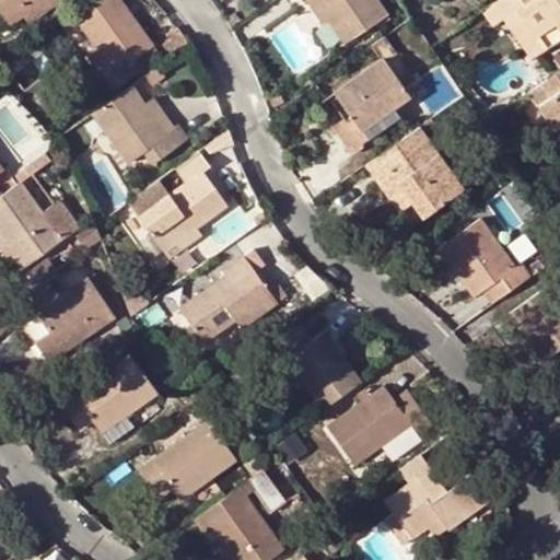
[(0,0),(0,11),(3,16),(10,26),(23,16),(44,0),(0,0)]
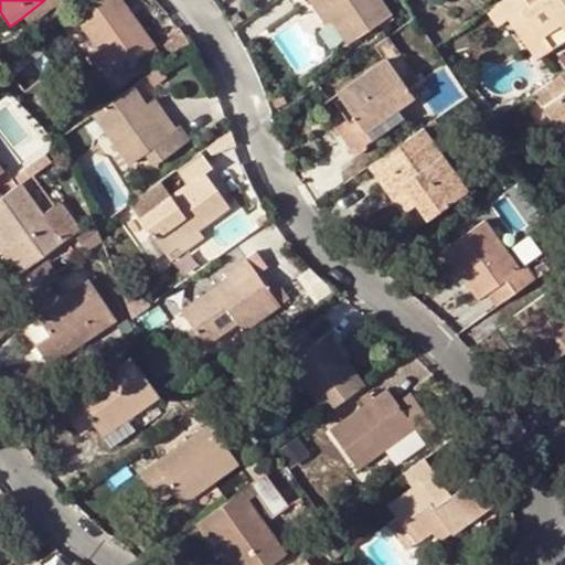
[(44,0),(23,17),(29,24),(60,0),(44,0)]
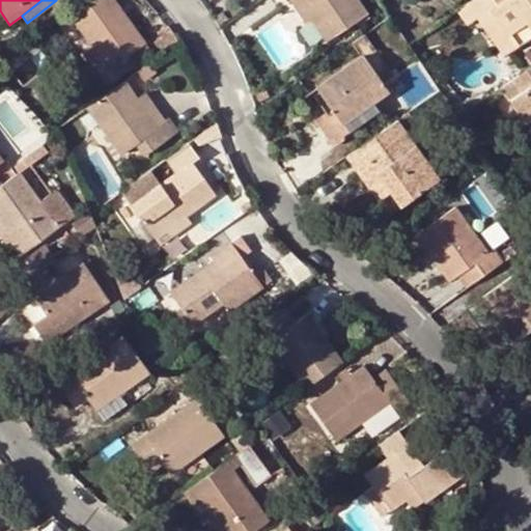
[(113,0),(85,0),(68,11),(100,54),(89,61),(108,86),(118,79),(110,68),(144,45),(113,0)]
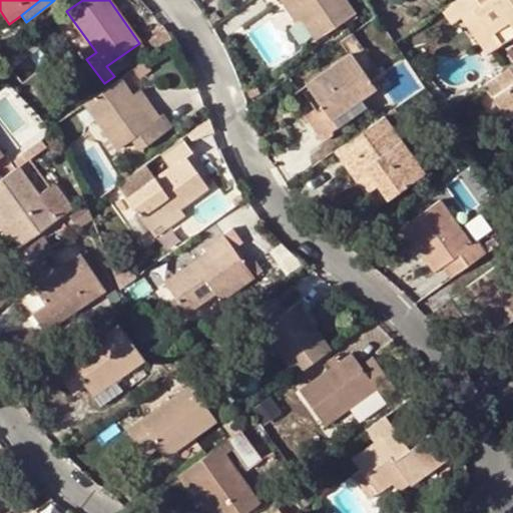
[(292,0),(282,0),(298,22),(304,18),(292,0)]
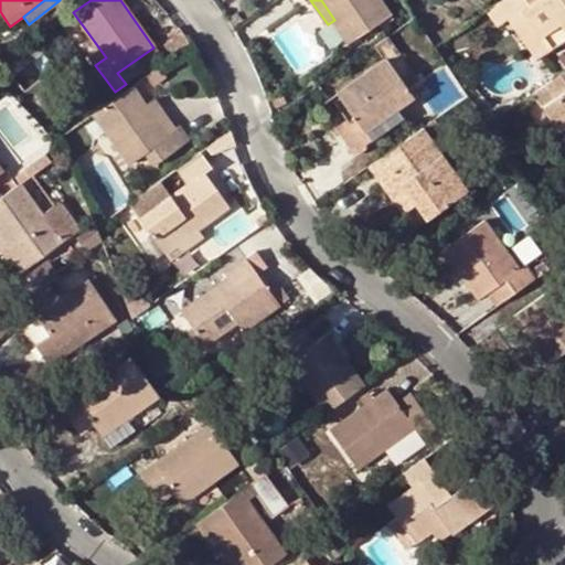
[(321,0),(334,20),(351,41),(391,14),(381,0),(321,0)]
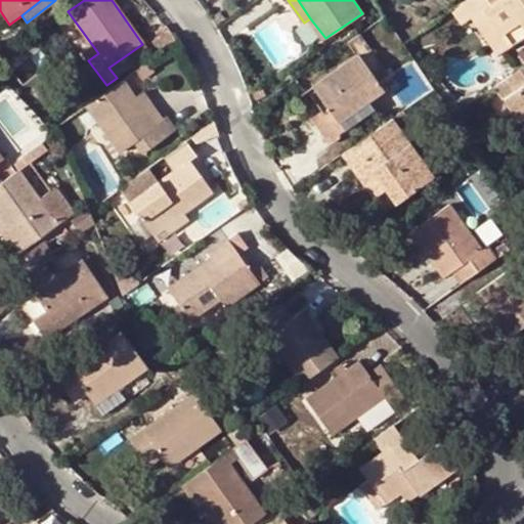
[(523,0),(465,0),(451,9),(463,26),(479,13),(490,5),(517,42),(523,37),(523,0)]
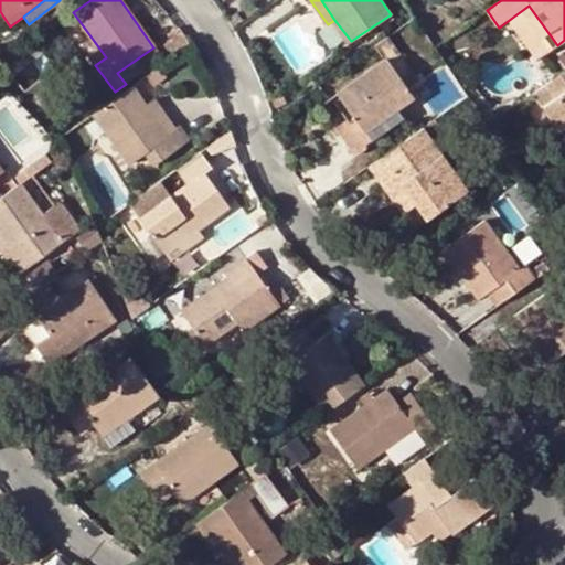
[(529,6),(516,14),(545,54),(557,45),(529,6)]
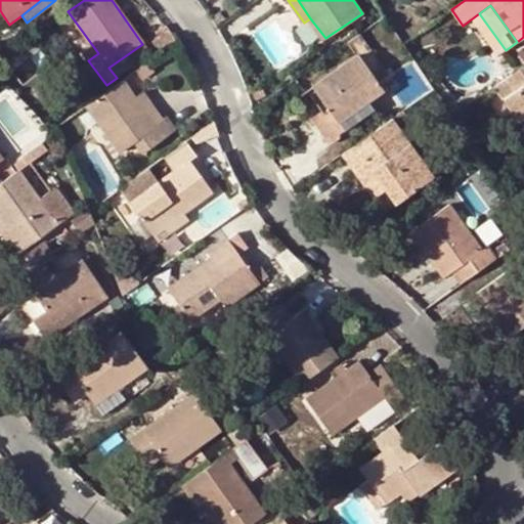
[(220,12),(210,19),(217,29),(227,22),(220,12)]
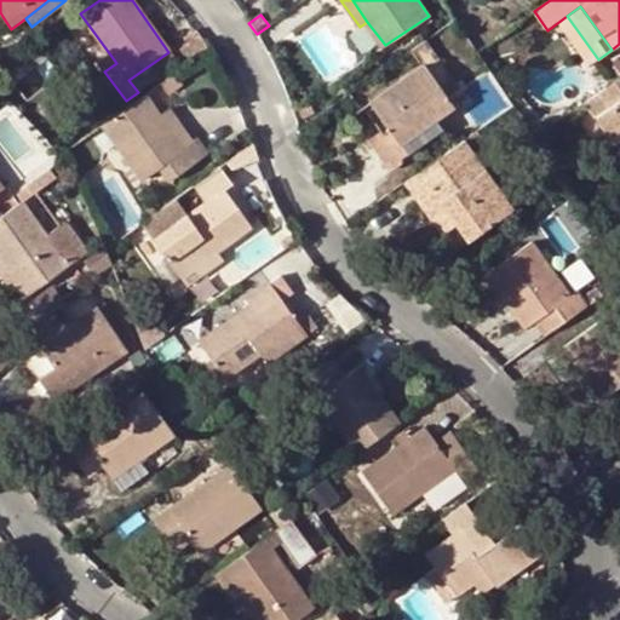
[(362,107),(379,131),(382,133),(389,128),(408,154),(443,128),(437,120),(455,108),(429,70),(440,63),(425,42),(414,51),(424,63),(362,107)]
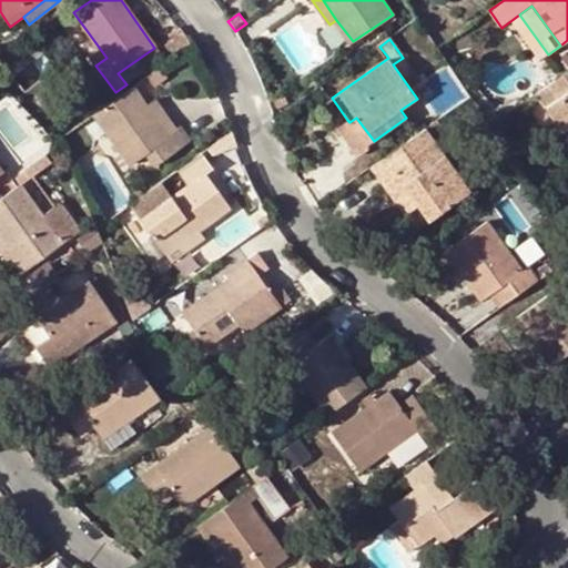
[(393,64),(417,99),(429,90),(425,84),(418,77),(404,56),(403,58),(393,64)]
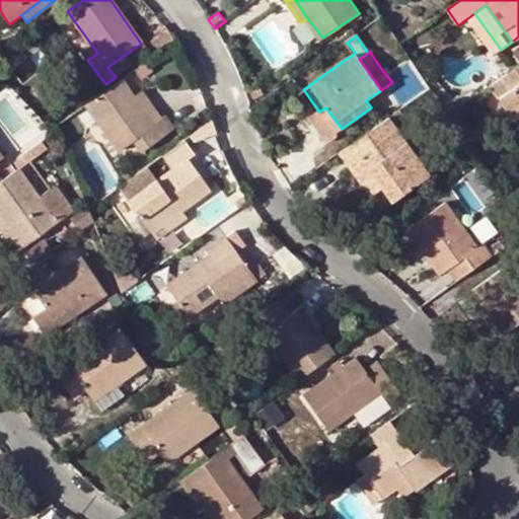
[(154,72),(146,62),(135,70),(141,80),(154,72)]
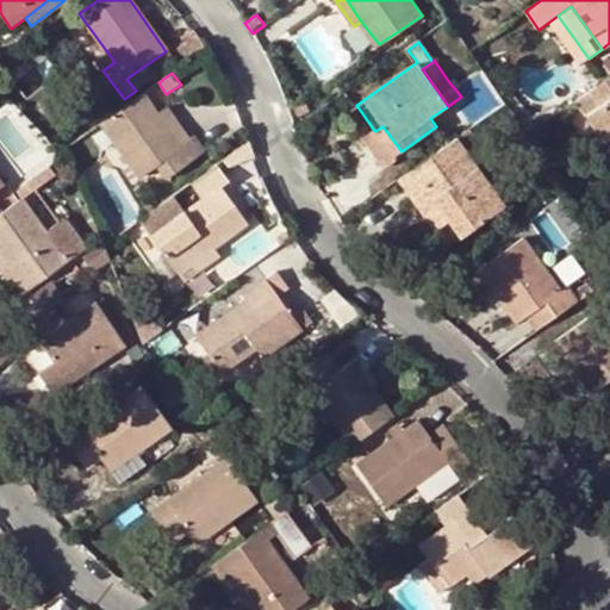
[(609,76),(589,92),(601,106),(587,116),(609,147),(609,76)]
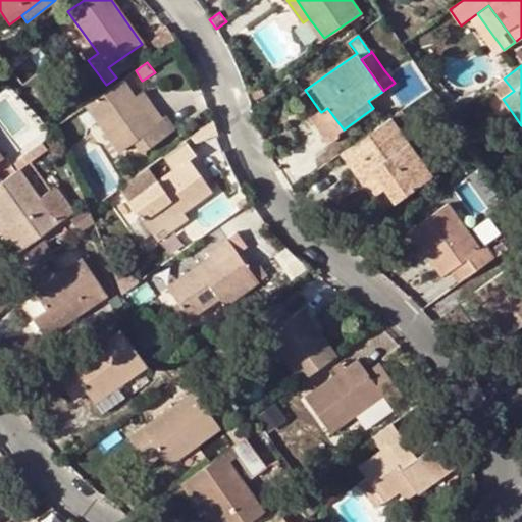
[(389,66),(384,70),(390,77),(395,74),(389,66)]
